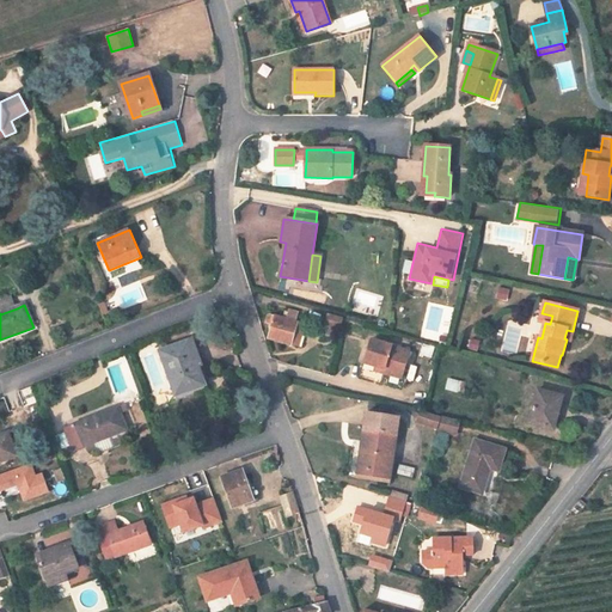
[(273,325),(269,338),(291,346),(298,323),(295,323),(298,313),(289,311),(287,320),(269,314),(267,323),(273,325)]
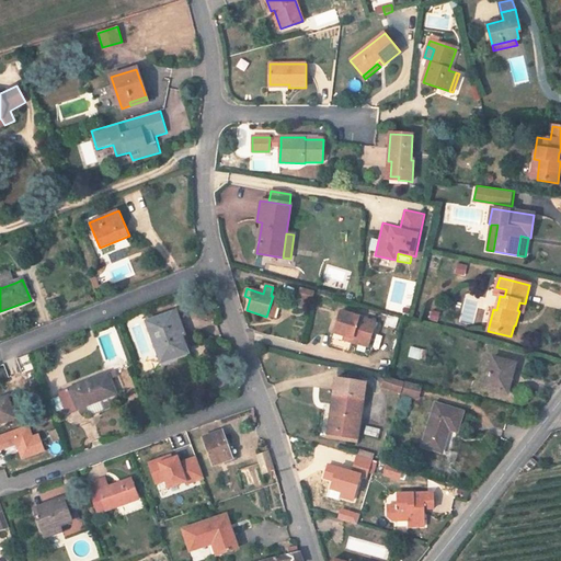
[(311,302),(315,292),(301,287),(298,298),(302,300),(300,308),(306,310),(308,301),(311,302)]
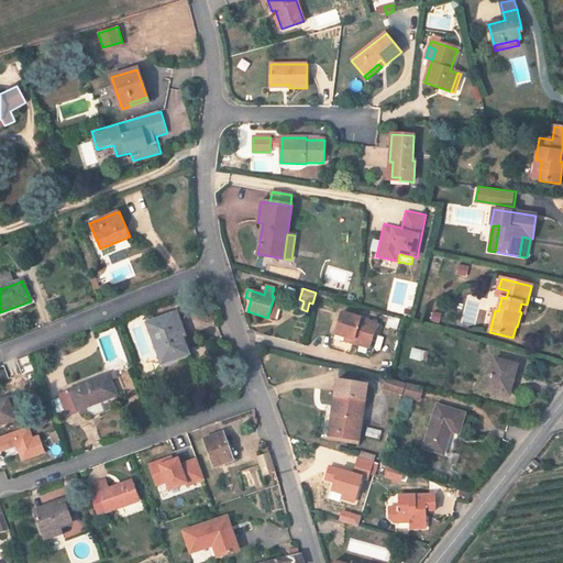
[(501,297),(506,298),(508,290),(498,288),(496,296),(501,297)]
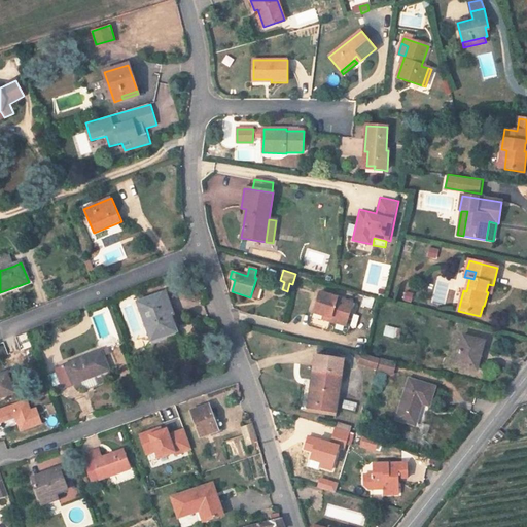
[(262,280),(256,278),(250,297),(256,299),(262,280)]
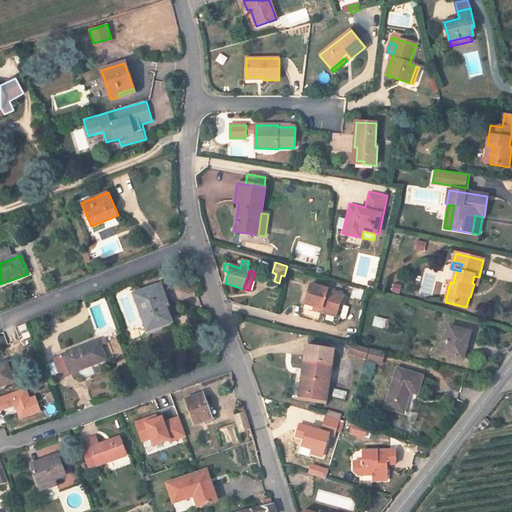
[(160,284),(134,294),(147,331),(172,322),(168,310),(164,312),(163,308),(168,306),(160,284)]
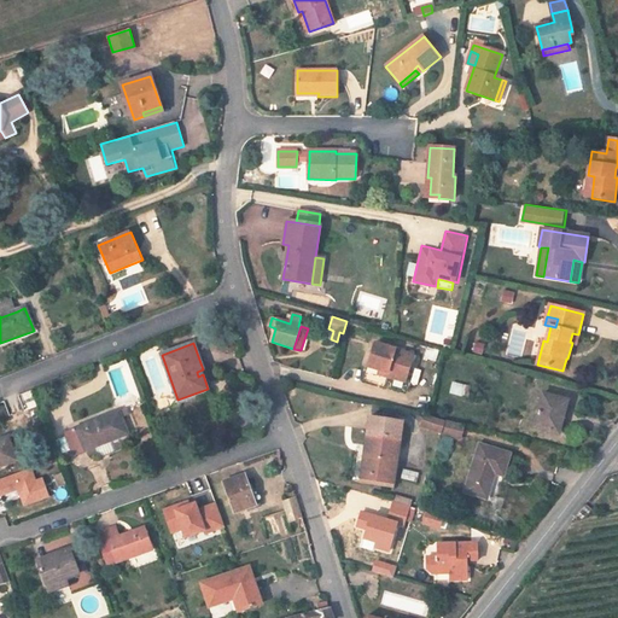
[(414,355),(375,343),(368,367),(380,371),(389,373),(388,378),(406,383),(414,355)]
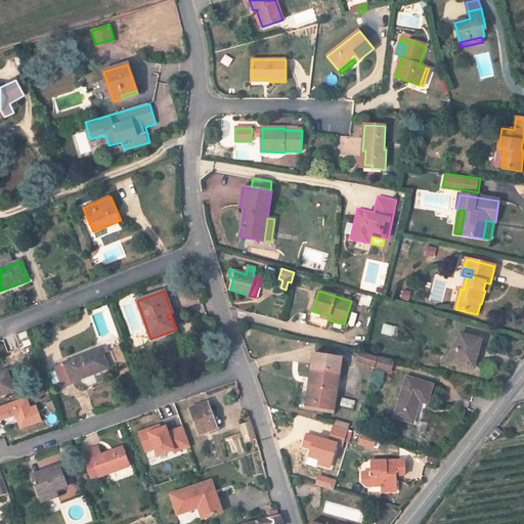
[(178,334),(176,330),(150,339),(153,343),(178,334)]
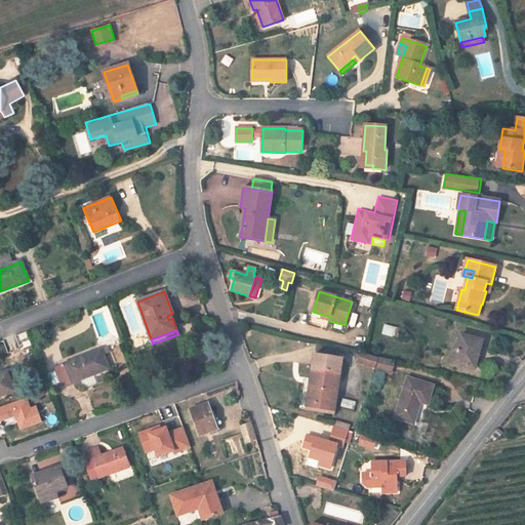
[(453,363),(475,368),(483,340),(461,334),(453,363)]
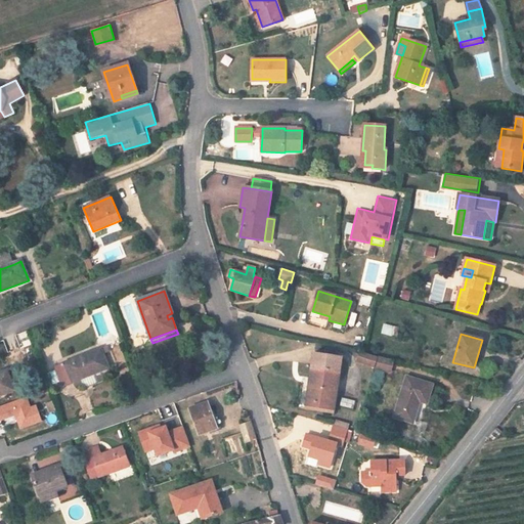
[(105,347),(101,349),(55,367),(62,387),(81,379),(107,368),(108,367),(103,354),(108,352),(105,347)]
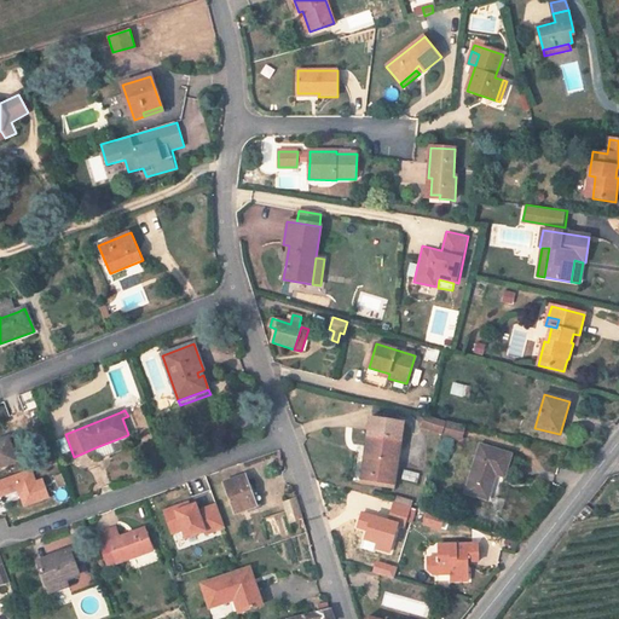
[(422,428),(443,434),(446,422),(424,416),(422,428)]
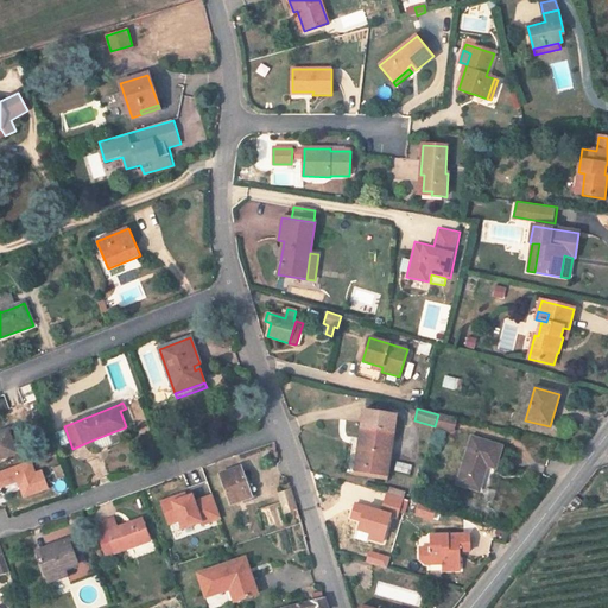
[(397,415),(365,410),(358,455),(362,455),(361,466),(388,470),(397,415)]
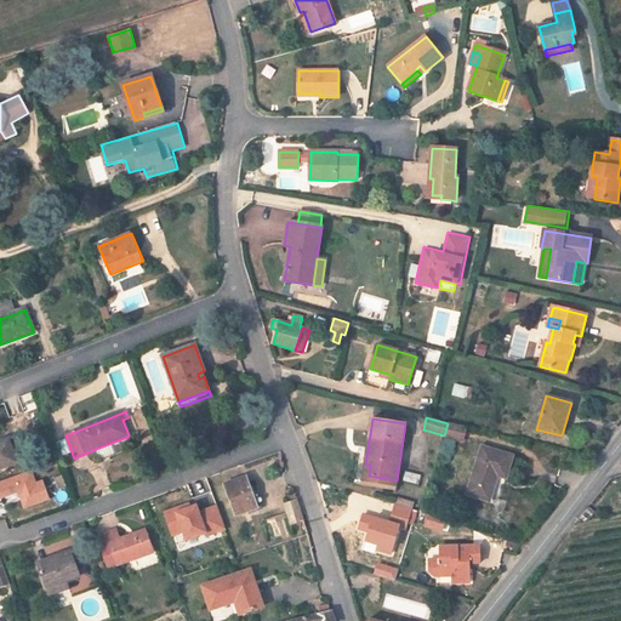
[(465,442),(468,427),(450,422),(446,438),(465,442)]
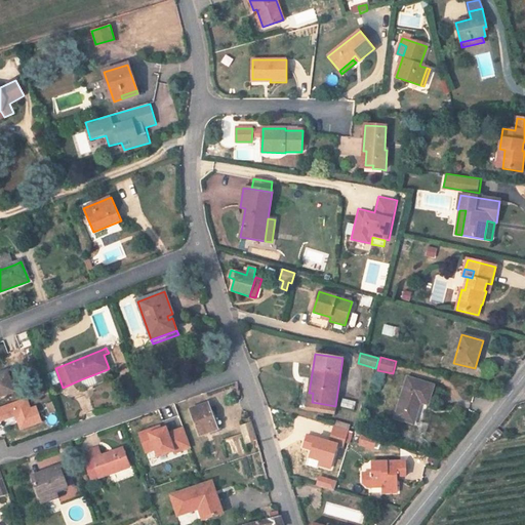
[(111,377),(108,369),(81,379),(85,388),(111,377)]
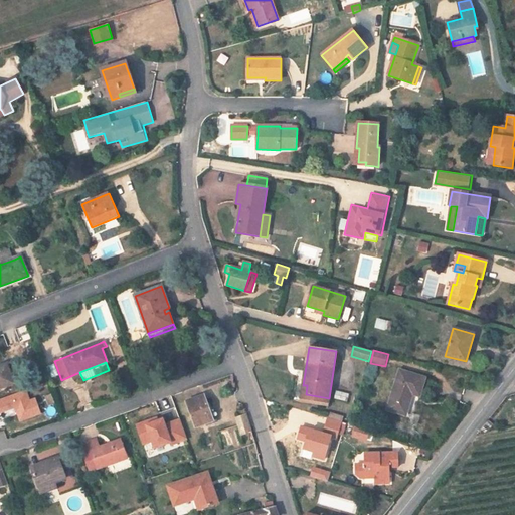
[(0,367),(0,389),(14,384),(7,364),(0,367)]
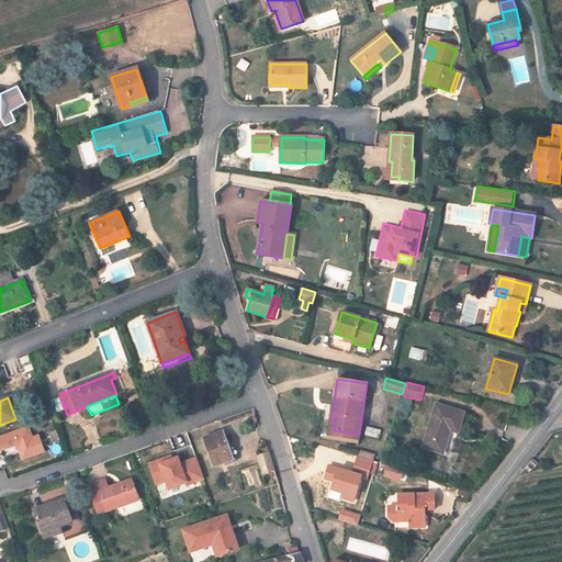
[(458,433),(464,413),(436,405),(424,447),(442,453),(450,430),(458,433)]
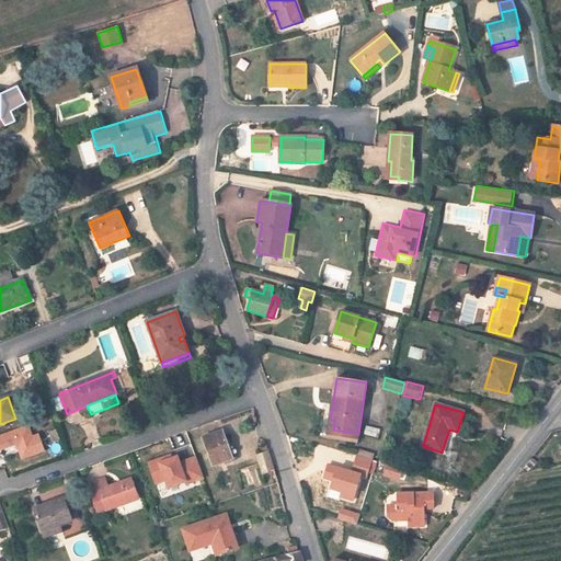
[(21,460),(46,451),(39,432),(33,434),(31,425),(0,434),(0,450),(16,445),(21,460)]
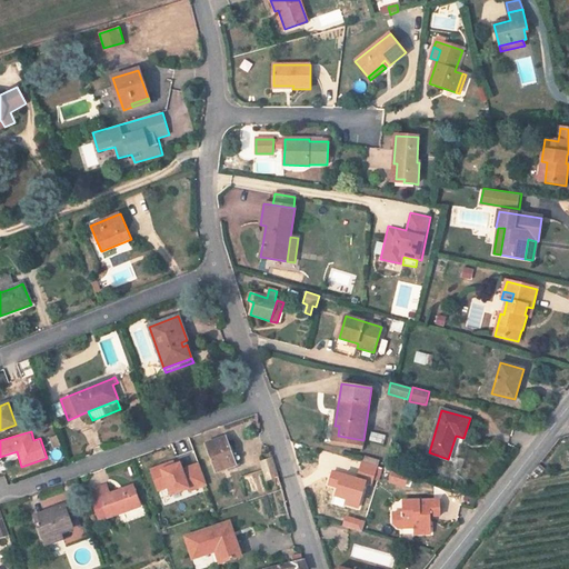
[(333,436),(332,445),(362,449),(363,440),(338,436),(333,436)]
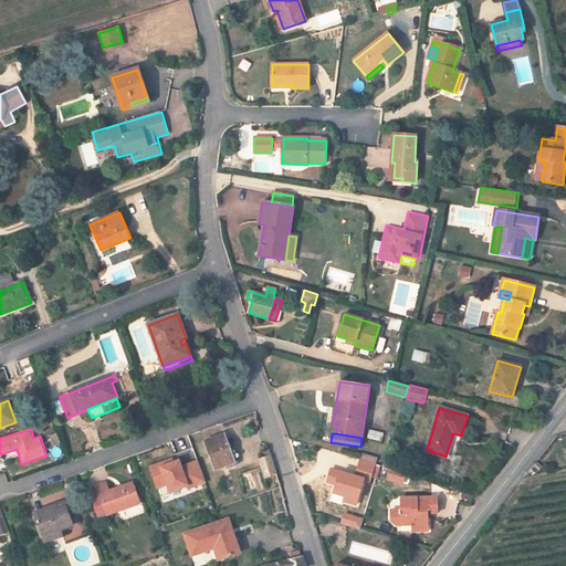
[(206,442),(216,470),(234,462),(230,451),(224,435),(206,442)]
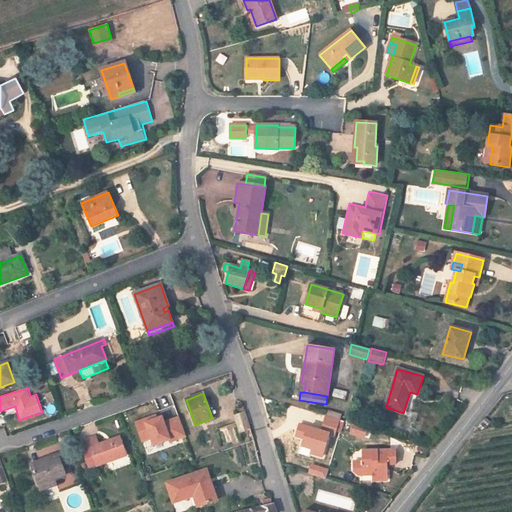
[(216,419),(212,407),(208,408),(213,421),(216,419)]
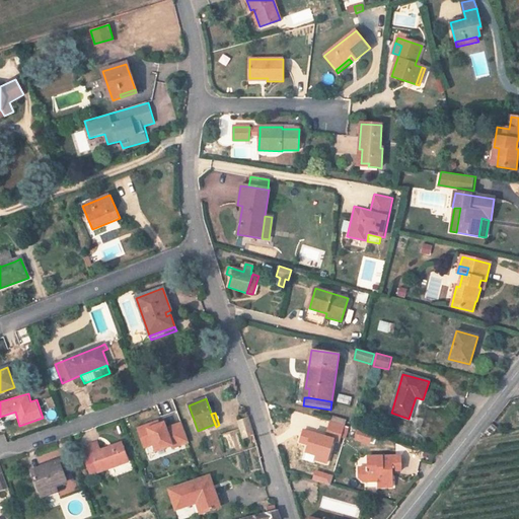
[(332,417),(330,423),(345,427),(347,421),(332,417)]
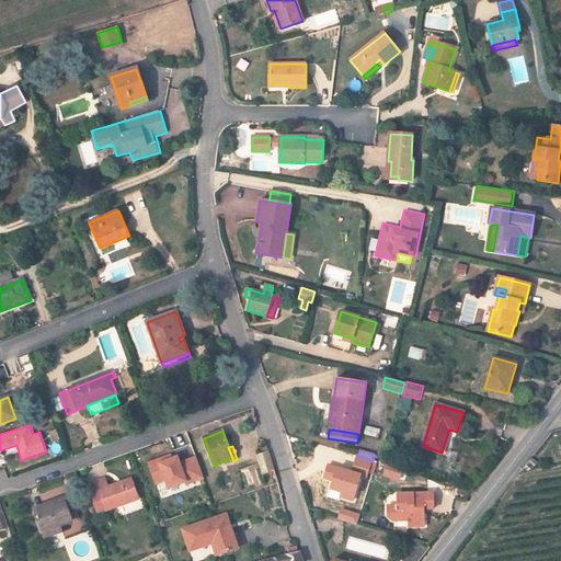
[(262,473),(274,469),(268,451),(256,455),(262,473)]
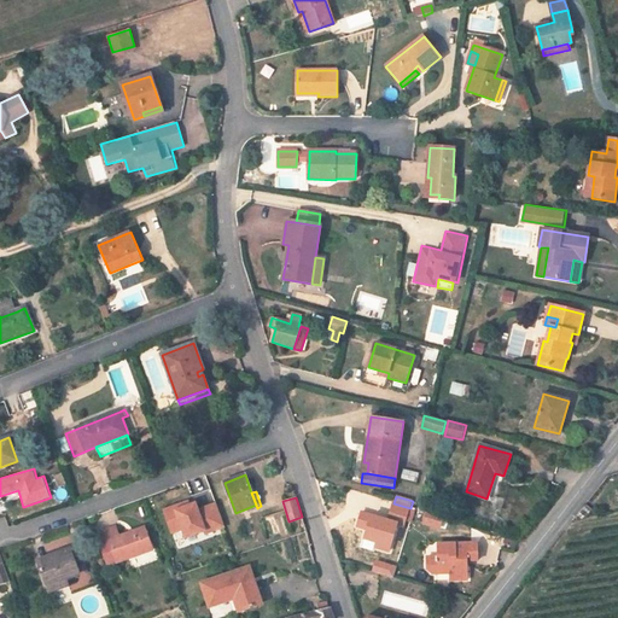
[(163,508),(170,534),(185,530),(187,538),(225,528),(217,501),(199,506),(197,499),(163,508)]
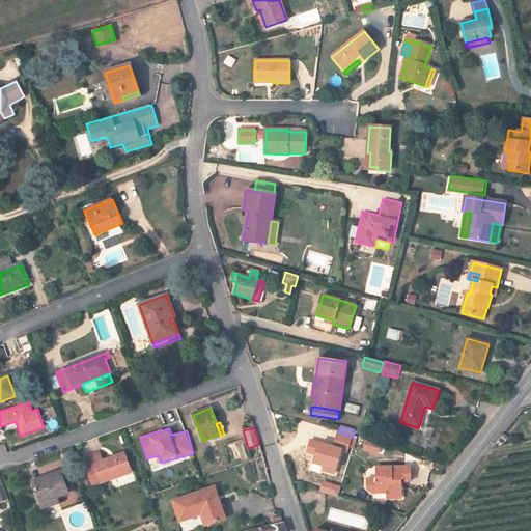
[(353,438),(353,437),(338,432),(334,445),(348,449),(350,448),(353,438)]
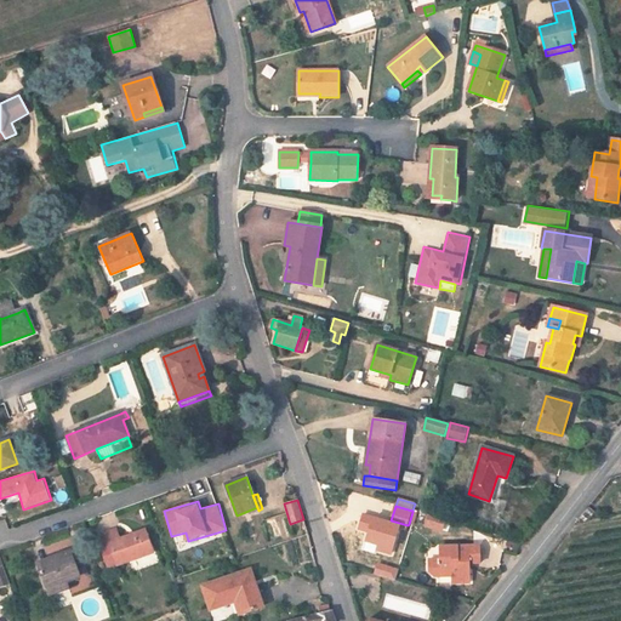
[(596,513),(587,507),(574,523),(590,520),(596,513)]
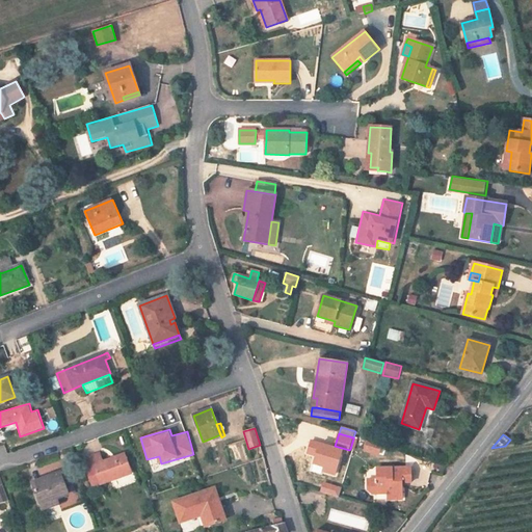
[(101,484),(131,473),(125,454),(102,462),(99,454),(90,457),(92,461),(85,464),(92,484),(100,481),(101,484)]
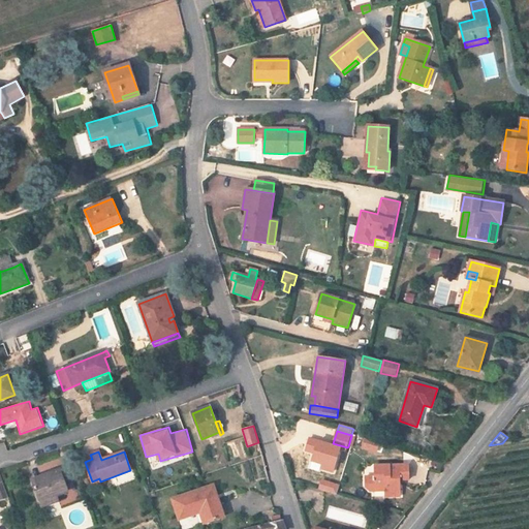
[(51,470),(60,467),(58,459),(39,465),(40,471),(50,468),(51,470)]
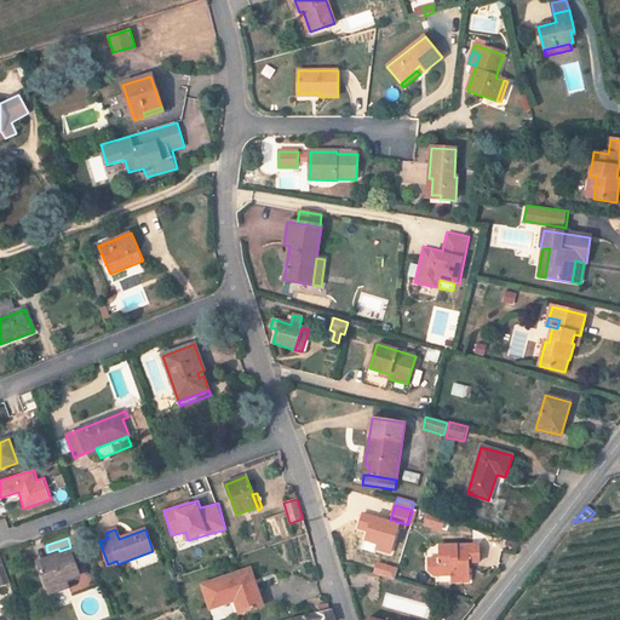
[(440,575),(440,573),(451,572),(451,574),(451,583),(470,581),(470,562),(481,562),(480,545),(438,546),(438,560),(428,560),(428,570),(434,575),(440,575)]
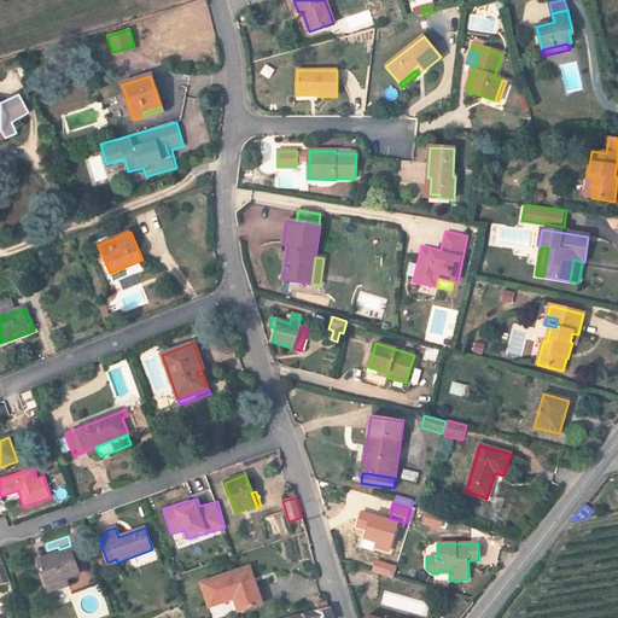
[(71,549),(38,561),(48,592),(69,584),(66,578),(80,573),(71,549)]
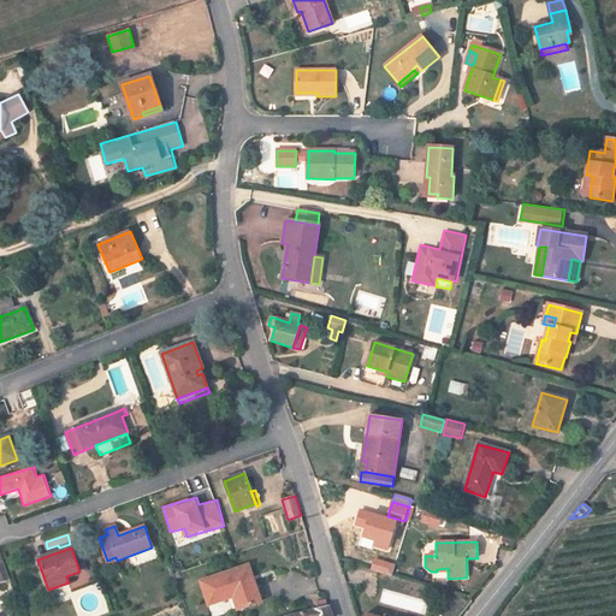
[(261,602),(249,566),(201,582),(209,605),(234,597),(240,596),(243,608),(261,602)]
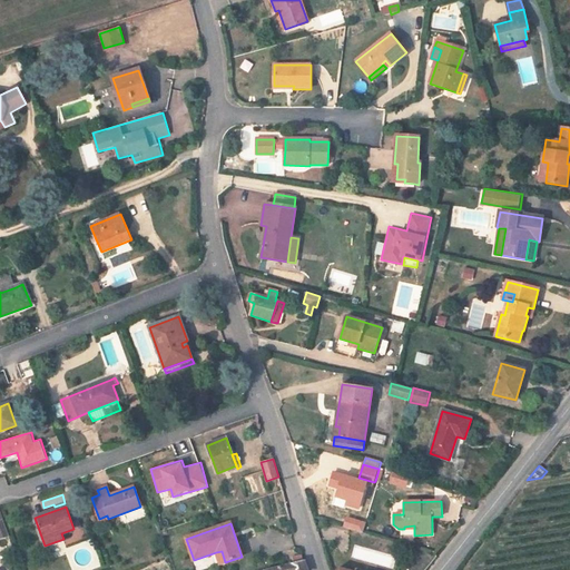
[(225,562),(222,551),(216,552),(220,564),(225,562)]
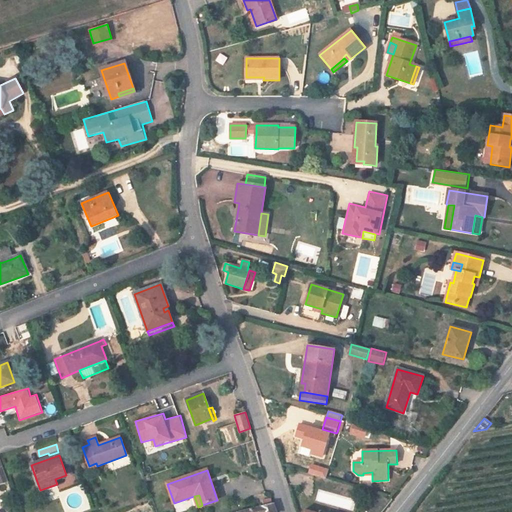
[(275,511),(273,503),(237,511),(275,511)]
